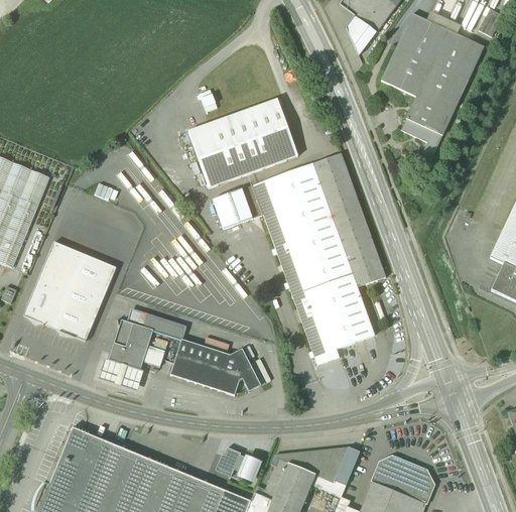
[(342,0),(341,2),(355,13),(362,18),(377,29),(399,0),(342,0)]
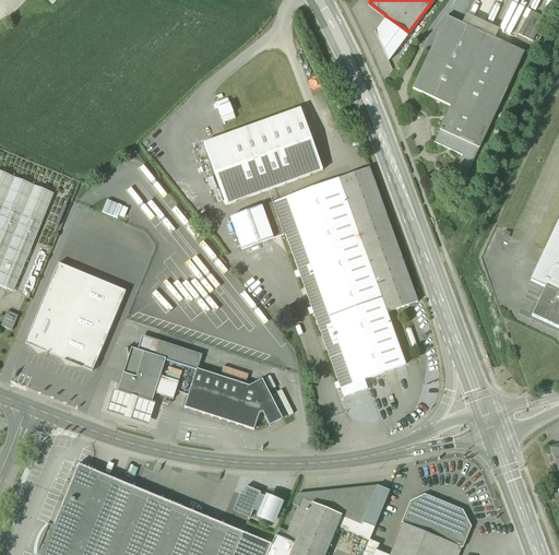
[(523,49),(445,13),(412,85),(450,103),(439,127),(479,144),(523,49)]
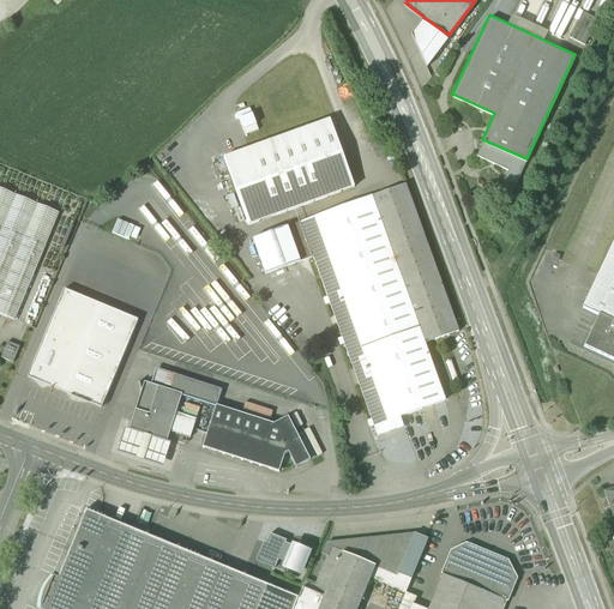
[(431,22),(422,16),(411,30),(427,64),(449,35),(431,22)]
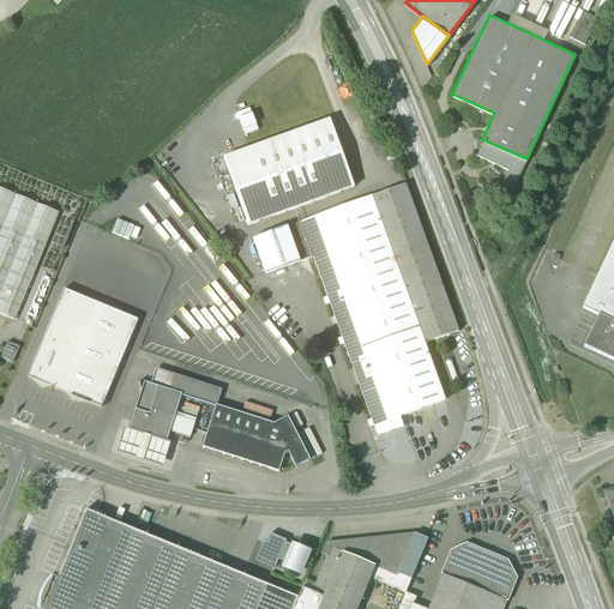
[(330,115),(223,154),(248,222),(354,184),(330,115)]
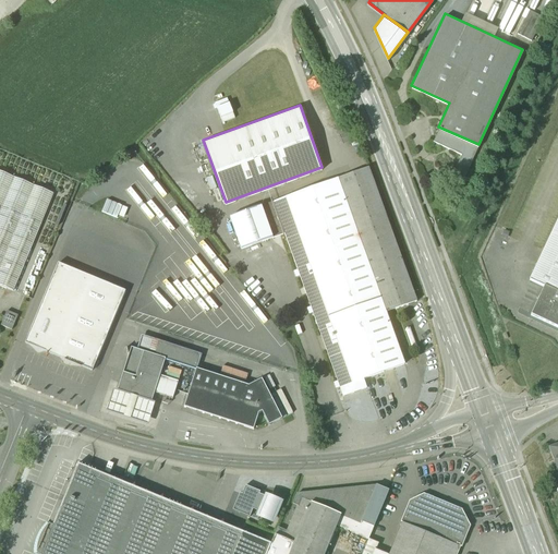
[(478,144),(438,127),(433,139),(461,152),(452,170),(463,176),(478,144)]
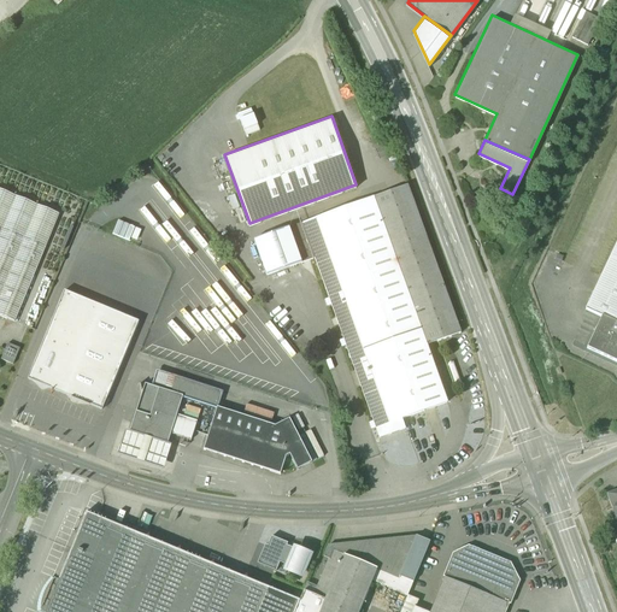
[(407,181),(374,194),(427,341),(460,329),(407,181)]
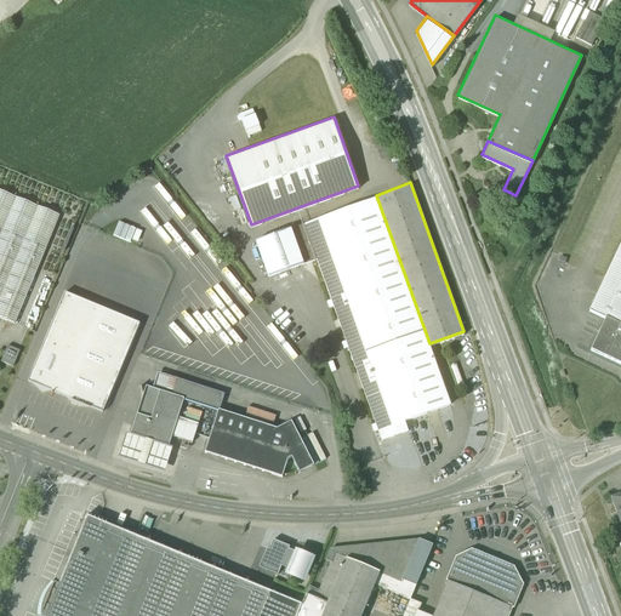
[(61,211),(0,184),(0,313),(16,320),(61,211)]
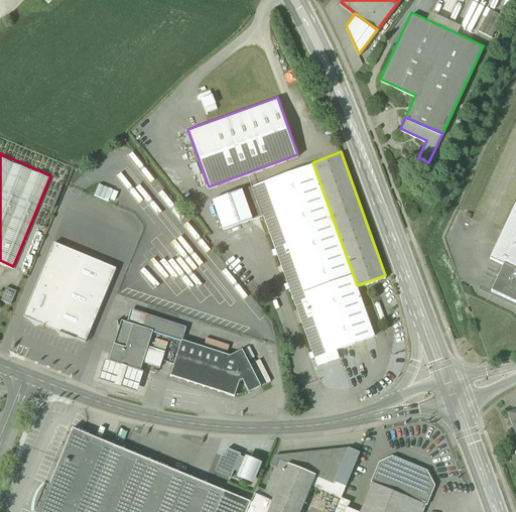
[(312,162),(241,187),(252,217),(263,212),(317,363),(339,355),(336,347),(374,334),(357,285),(312,162)]
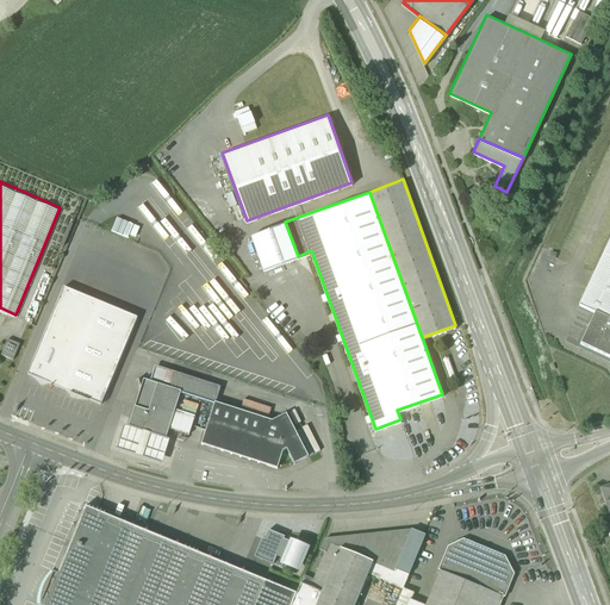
[(134,222),(117,214),(112,228),(128,235),(134,222)]
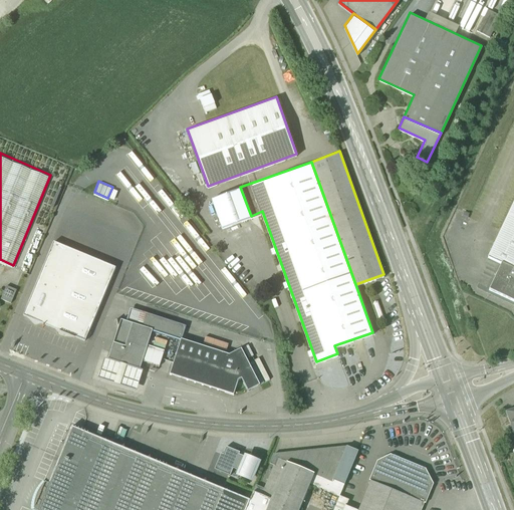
[(240,187),(212,197),(222,226),(251,216),(240,187)]
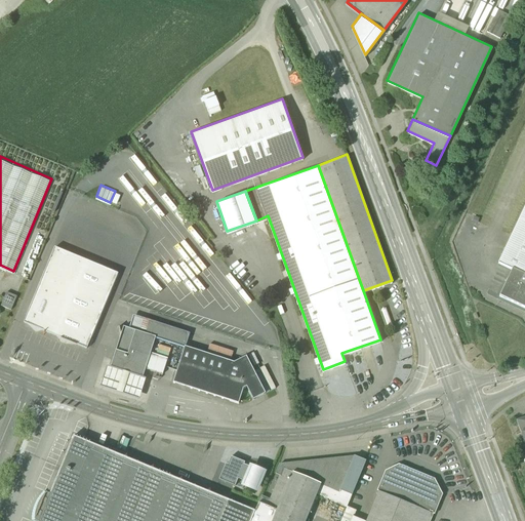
[(524,203),(498,261),(524,272),(524,203)]
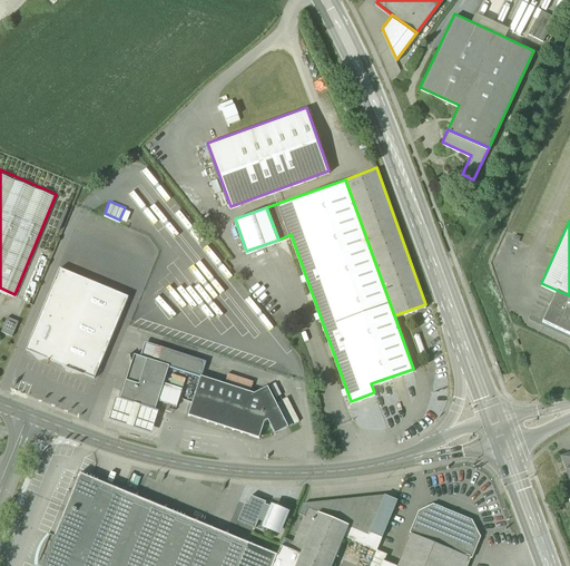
[(59,265),(26,348),(94,376),(128,294),(59,265)]
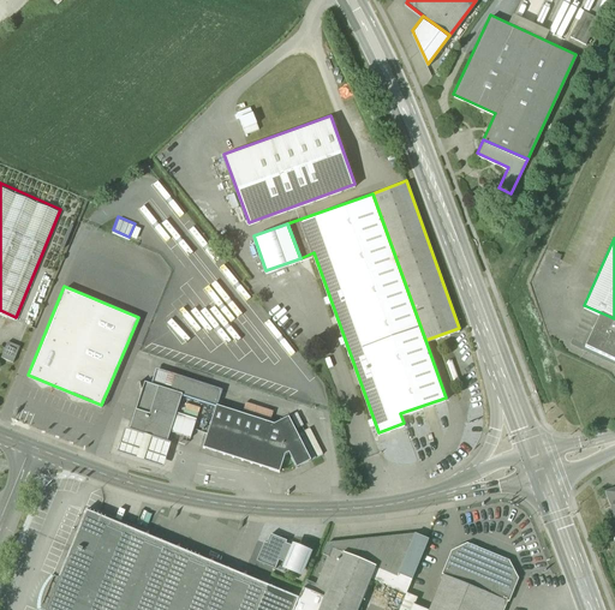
[(614,320),(599,312),(585,342),(614,357),(614,320)]
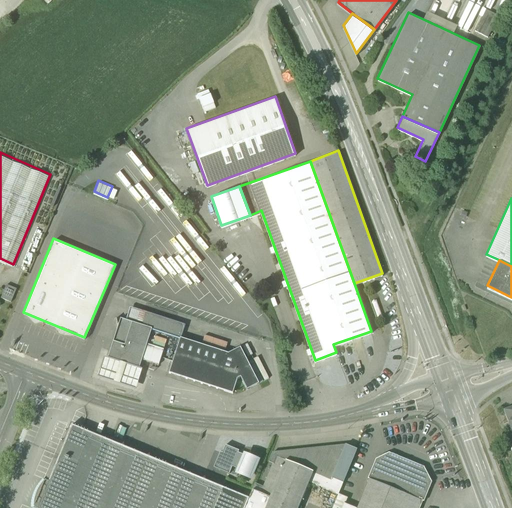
[(16,286),(6,282),(1,295),(11,299),(16,286)]
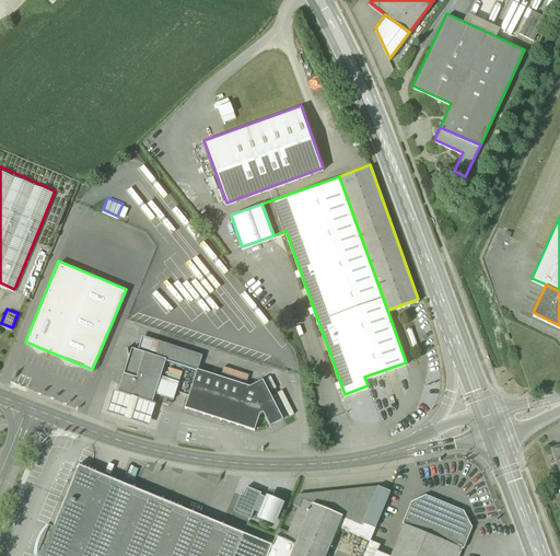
[(201,352),(160,339),(155,354),(165,357),(197,367),(201,352)]
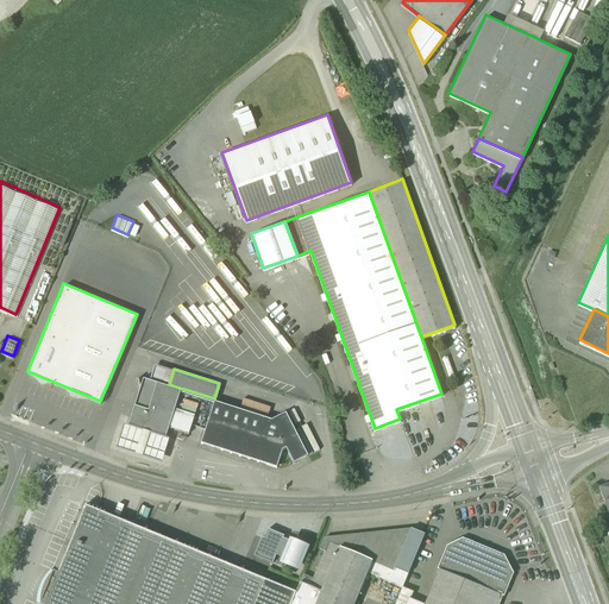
[(169,384),(143,375),(127,421),(165,434),(169,425),(175,406),(180,388),(169,384)]
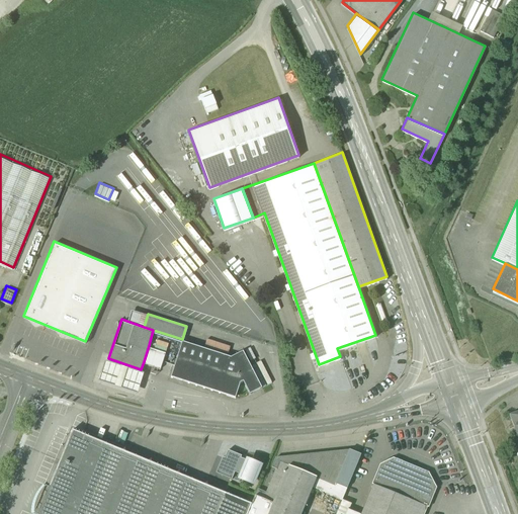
[(231,354),(182,339),(171,374),(235,395),(240,380),(243,379),(249,392),(262,384),(243,348),(231,354)]
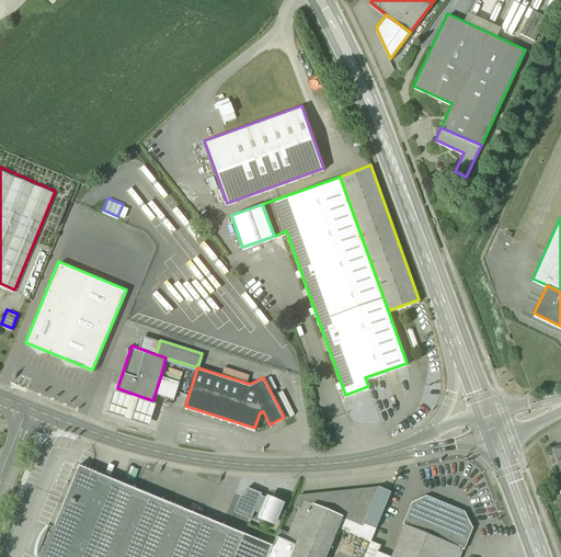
[(179,379),(161,374),(156,391),(173,397),(179,379)]
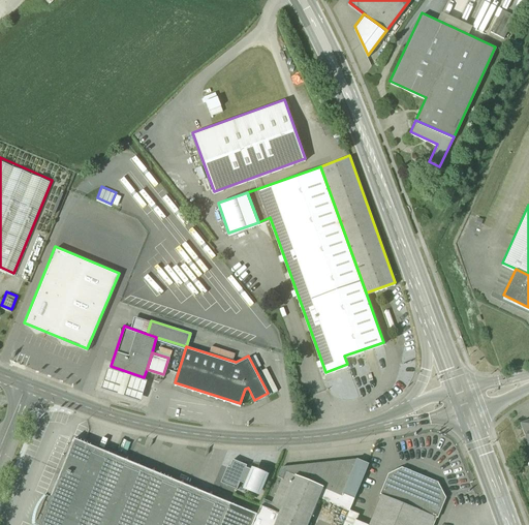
[(251,524),(256,513),(74,437),(74,436),(74,435),(67,452),(68,452),(51,495),(47,494),(41,499),(38,506),(35,514),(35,522),(38,523),(37,524),(251,524)]
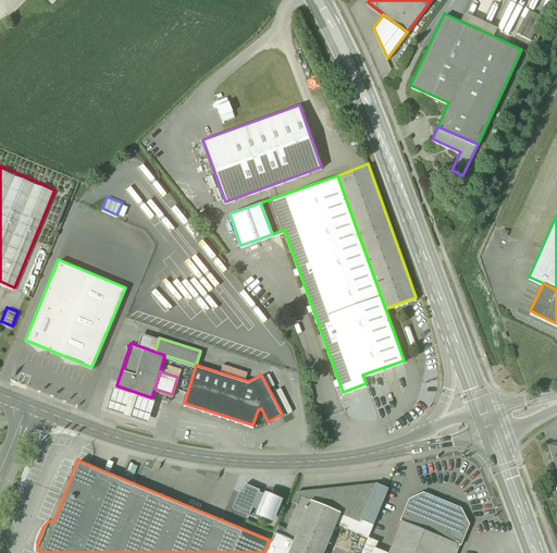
[(373,486),(300,493),(310,498),(341,510),(341,511),(360,519),(361,517),(373,521),(386,491),(373,486)]
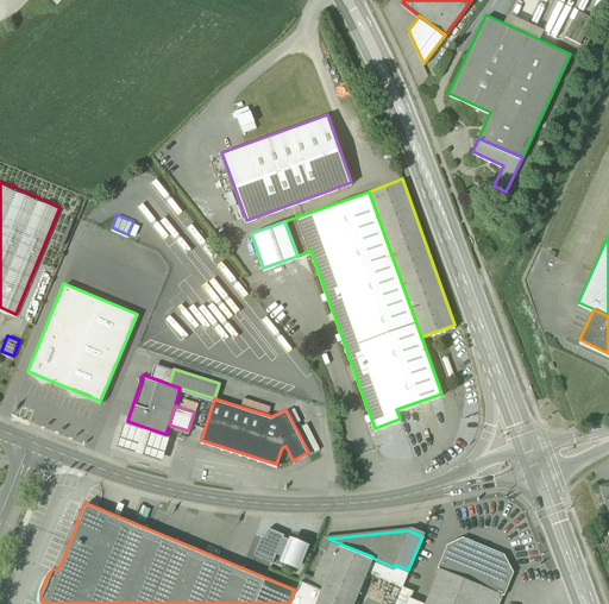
[(503,552),(463,536),(449,543),(440,566),(502,591),(512,570),(503,552)]
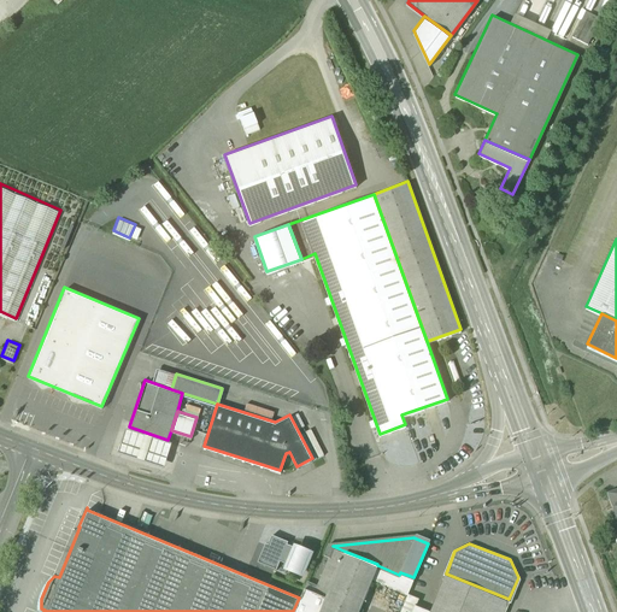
[(309,552),(294,546),(286,566),(300,572),(309,552)]
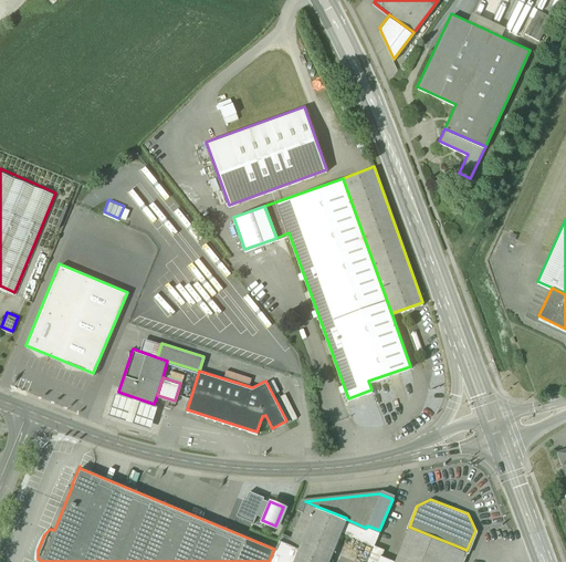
[(305,501),(291,534),(289,533),(286,539),(289,540),(287,542),(279,561),(292,561),(315,506),(305,501)]
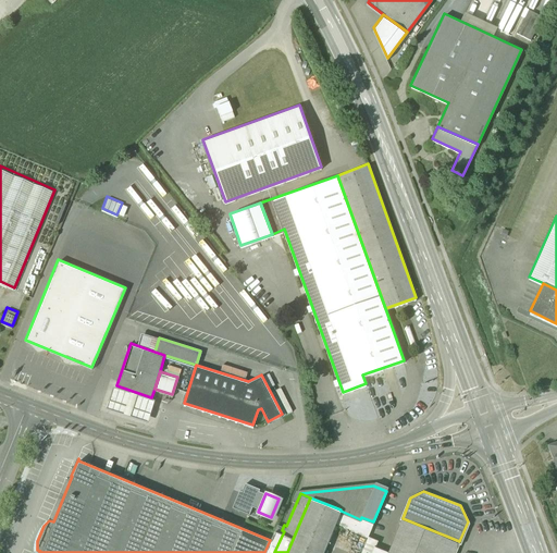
[(310,498),(287,552),(322,552),(336,520),(341,511),(341,510),(310,498)]
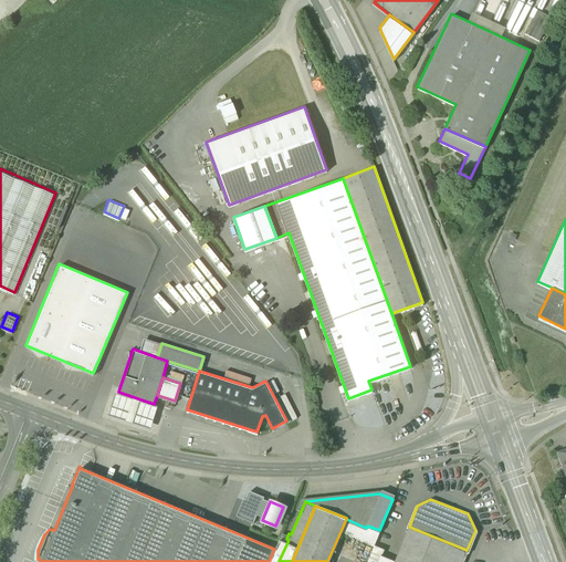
[(367,526),(366,528),(346,519),(342,529),(374,543),(379,530),(367,526)]
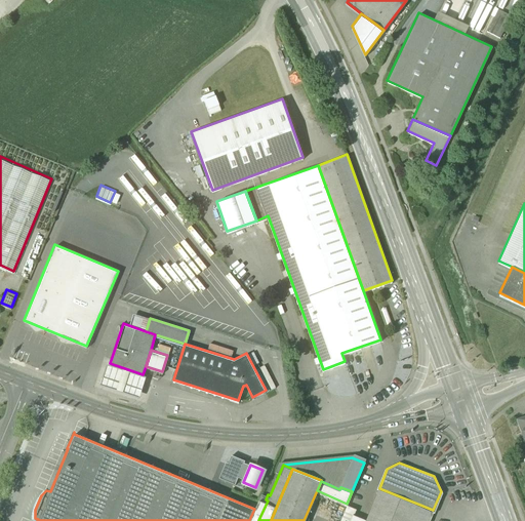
[(428,520),(433,510),(379,488),(366,518),(364,520),(428,520)]
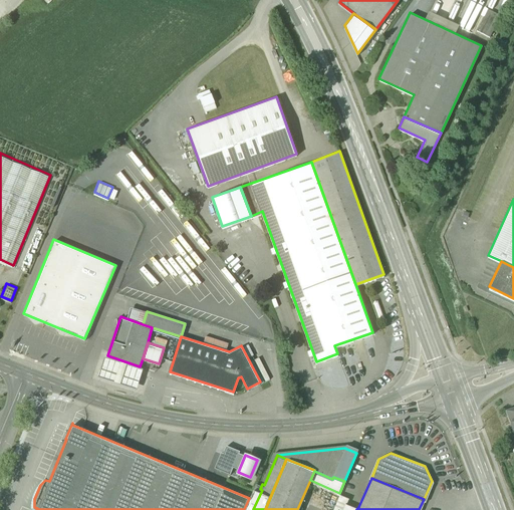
[(249,498),(244,509),(253,509),(261,492),(253,489),(249,498)]
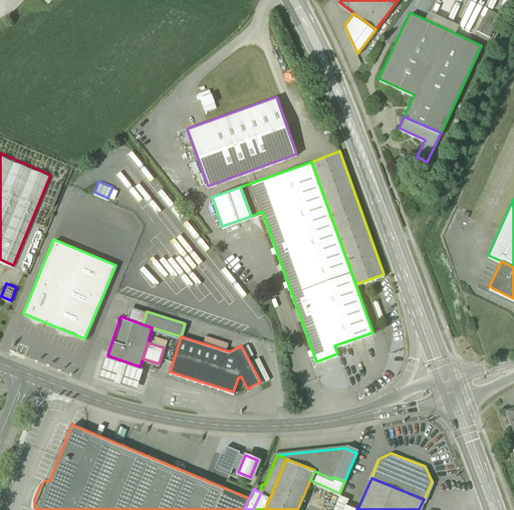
[(349,496),(339,493),(332,509),(356,509),(358,507),(346,502),(349,496)]
